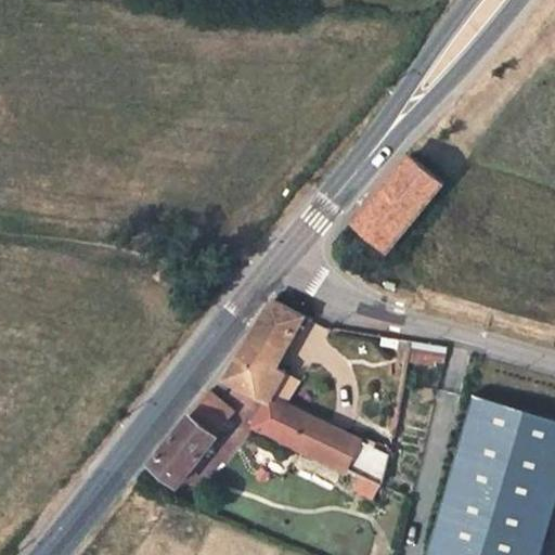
[(443,183),(412,156),(356,224),(387,252),(443,183)]
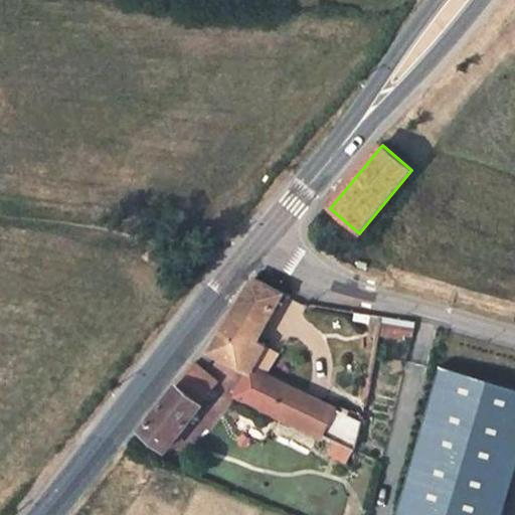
[(267,261),(219,331),(251,352),(260,357),(274,333),(267,329),(297,277),(267,261)]
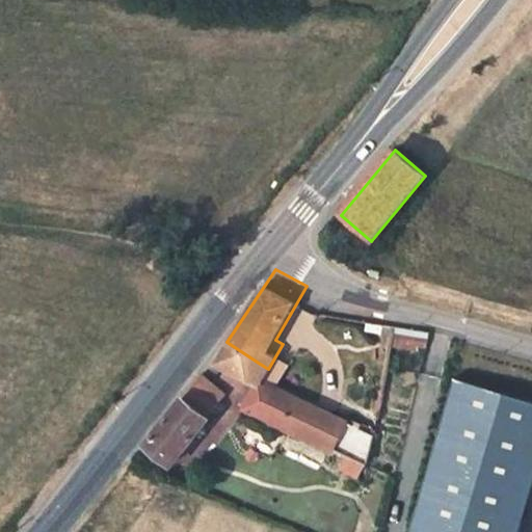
[(300,355),(283,344),(268,369),(286,380),(300,355)]
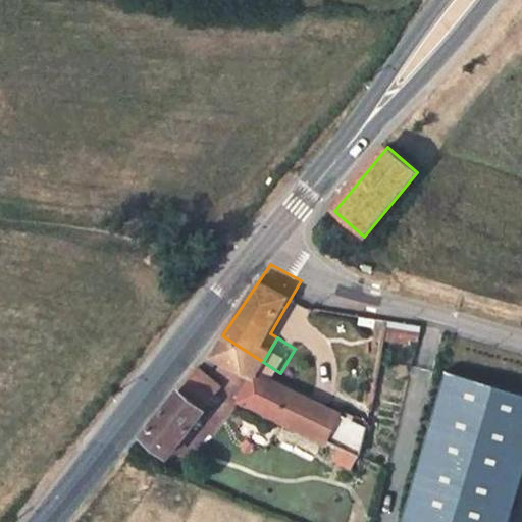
[(206,351),(155,423),(180,439),(227,367),(206,351)]
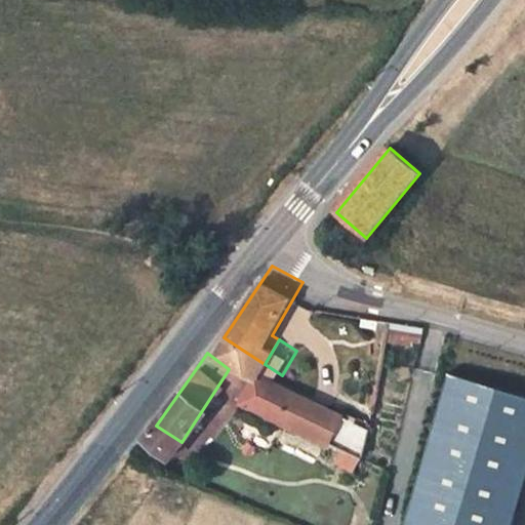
[(265,364),(256,359),(238,391),(266,406),(283,376),(282,375),(265,364)]
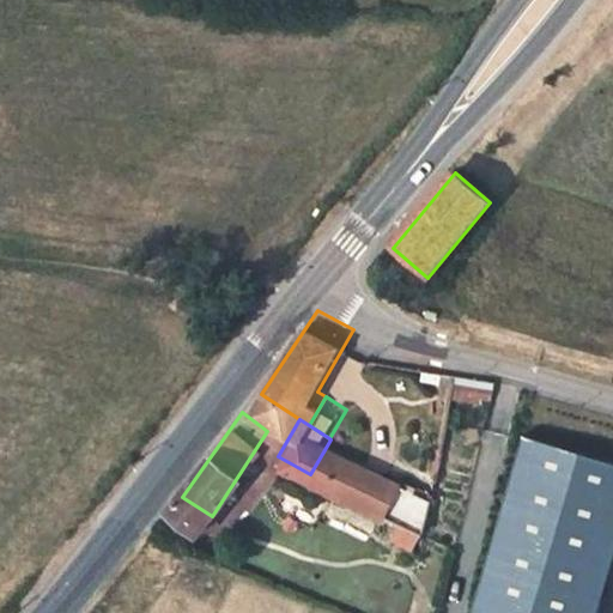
[(431,505),(331,439),(310,474),(414,536),(431,505)]
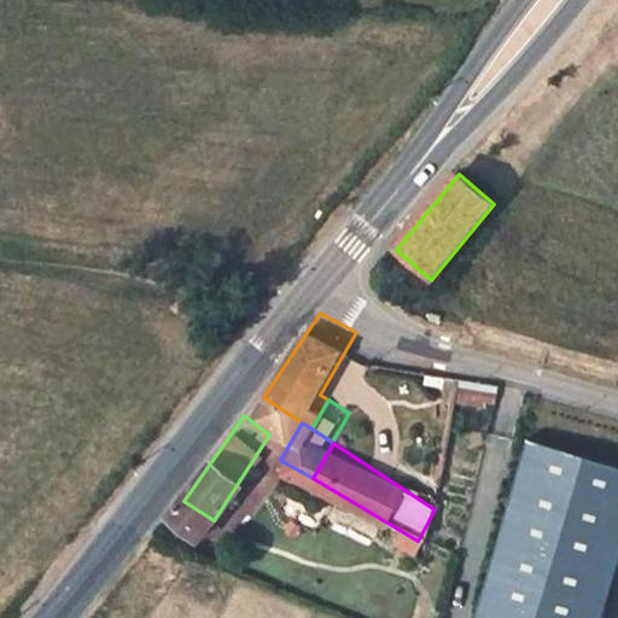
[(599,617),(617,553),(617,467),(528,443),(477,617),(599,617)]
